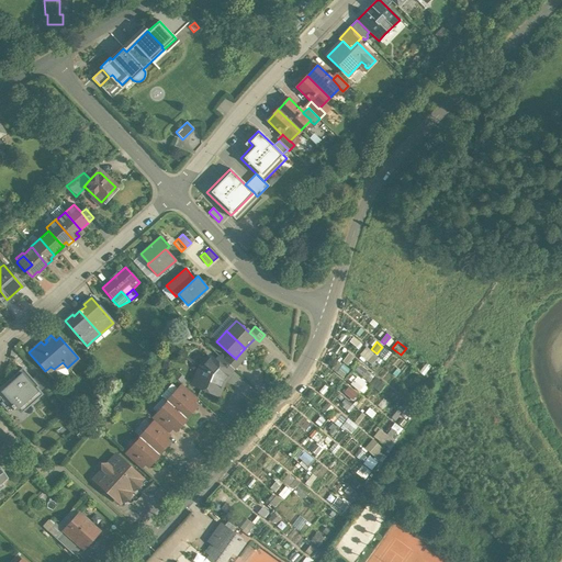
[(373,353),(366,347),(359,356),(367,361),(373,353)]
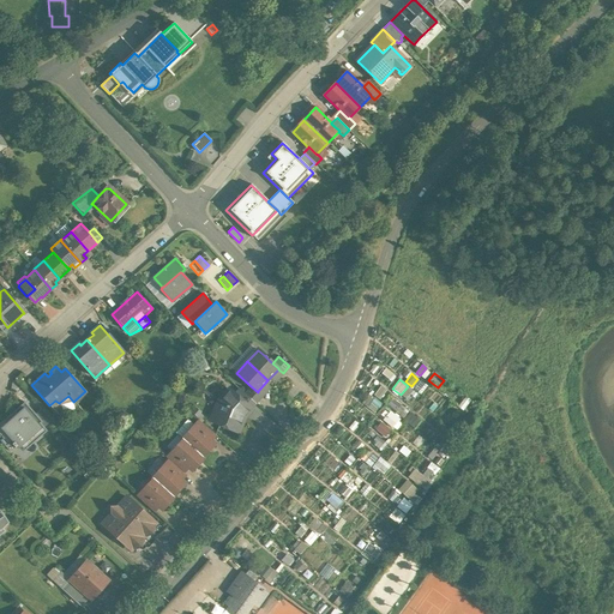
[(258,392),(251,386),(245,393),(254,403),(256,404),(263,396),(258,391),(258,392)]
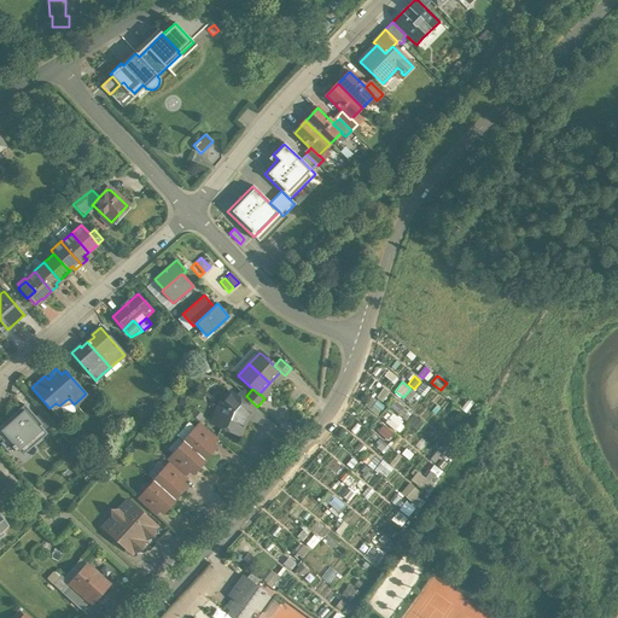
[(246,396),(240,391),(235,396),(251,410),(256,406),(246,396)]
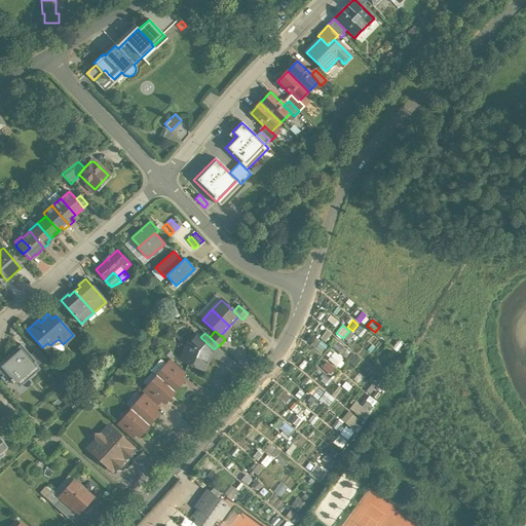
[(200,337),(196,334),(187,343),(186,346),(189,347),(183,362),(201,369),(202,370),(204,369),(205,368),(207,366),(207,365),(205,363),(204,362),(215,350),(200,337)]
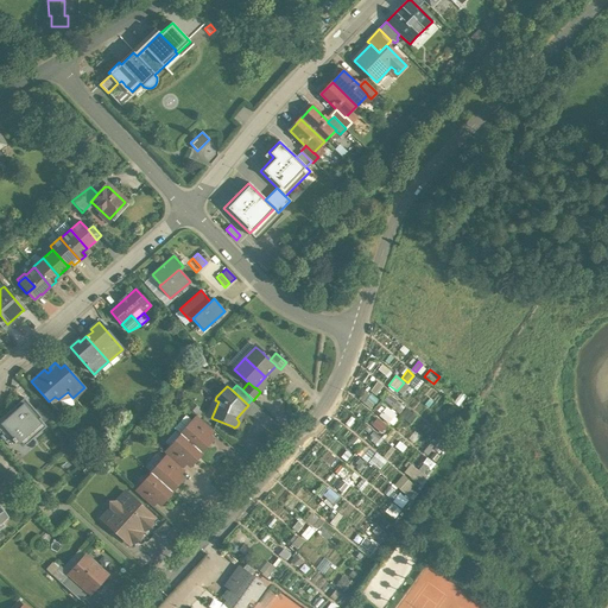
[(388,396),(382,401),(391,409),(397,401),(388,396)]
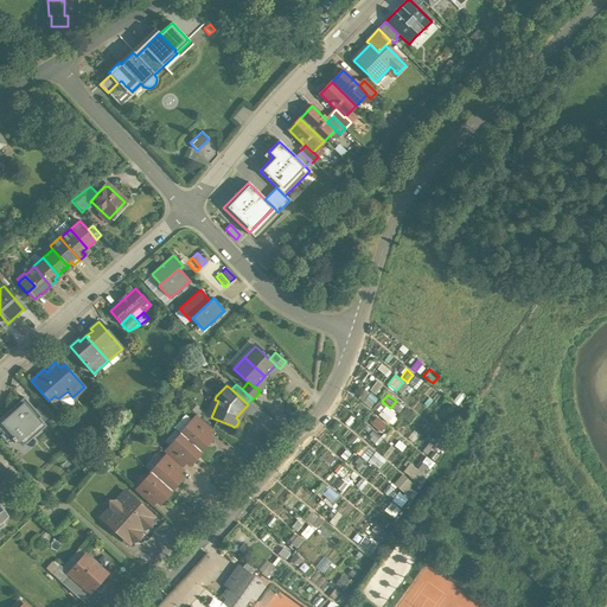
[(24,397),(0,417),(0,429),(2,433),(0,435),(8,445),(11,442),(12,445),(16,441),(21,447),(46,426),(44,422),(40,419),(42,417),(34,409),(24,397)]
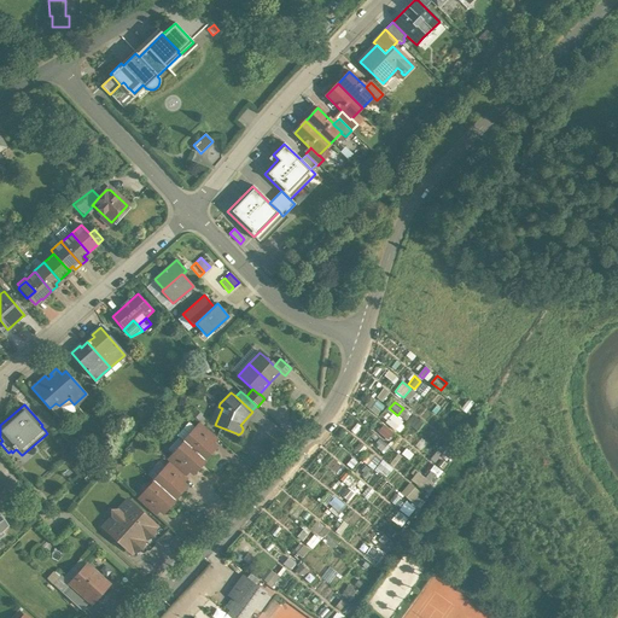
[(42,410),(35,417),(42,425),(41,426),(45,430),(53,423),(42,410)]
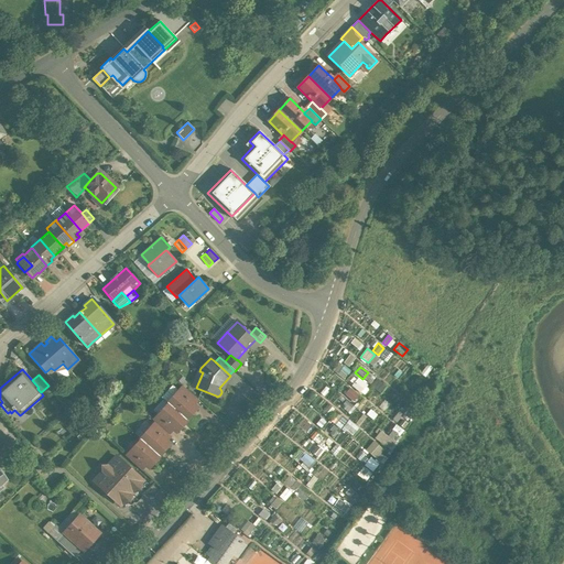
[(367,386),(358,378),(351,386),(360,393),(367,386)]
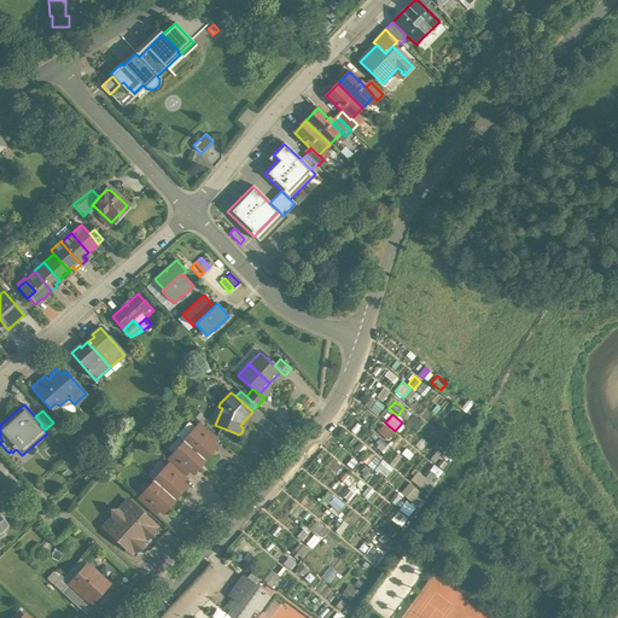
[(423,424),(413,415),(407,423),(417,430),(423,424)]
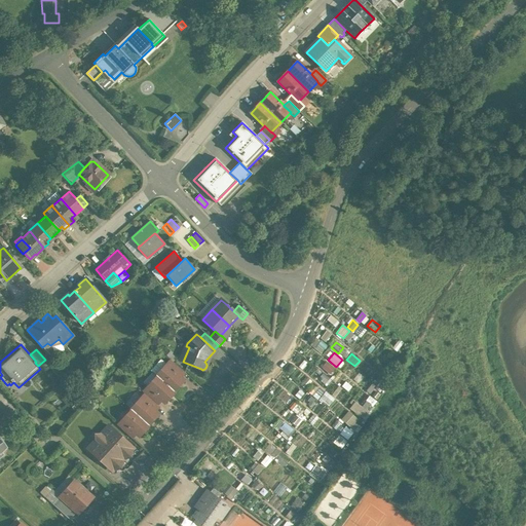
[(334,369),(326,362),(322,368),(330,374),(334,369)]
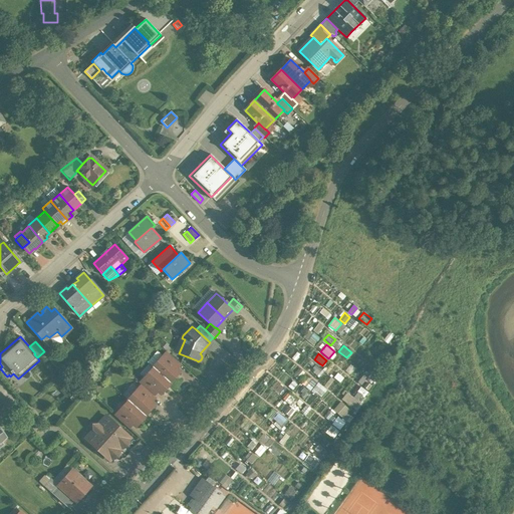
[(387,359),(380,354),(372,365),(378,369),(387,359)]
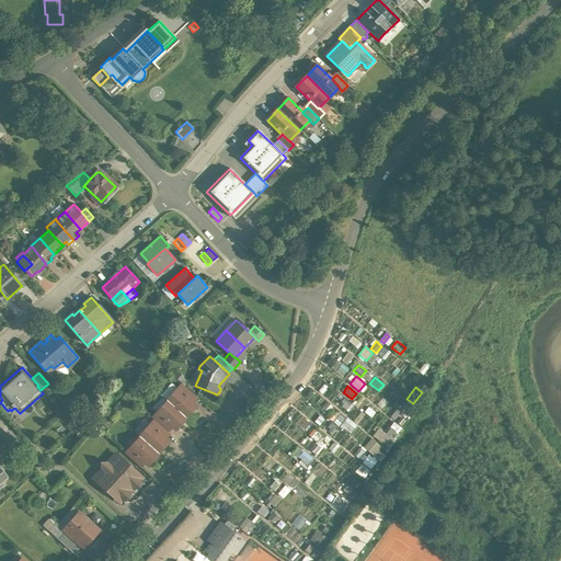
[(196,398),(184,388),(180,392),(192,403),(196,398)]
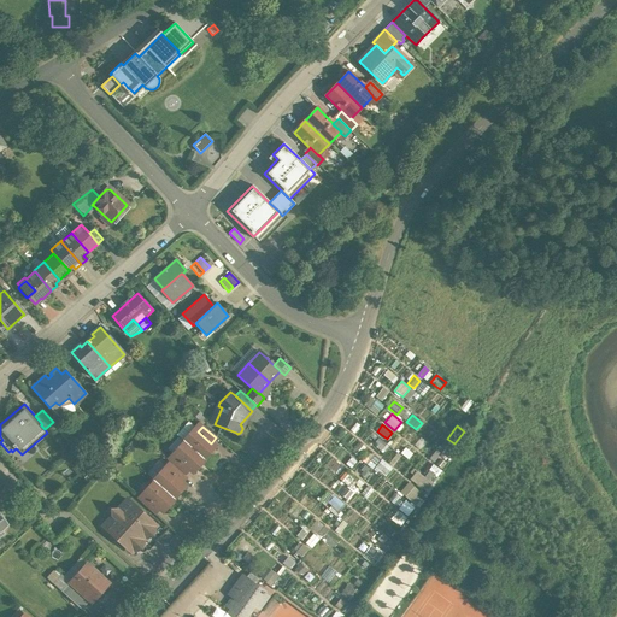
[(198,432),(195,428),(183,441),(184,442),(203,459),(204,459),(209,453),(209,452),(215,446),(211,444),(198,432)]
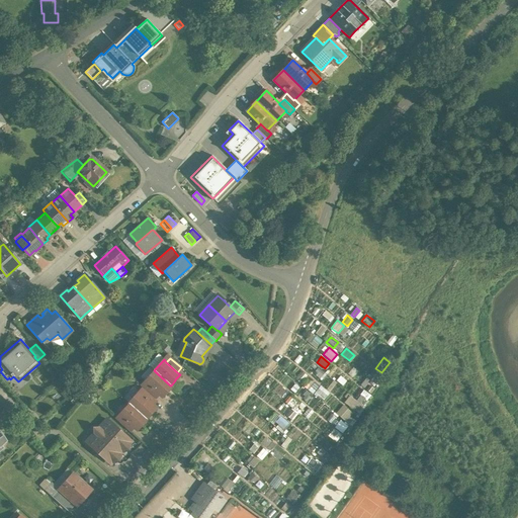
[(325,372),(318,367),(315,372),(321,377),(325,372)]
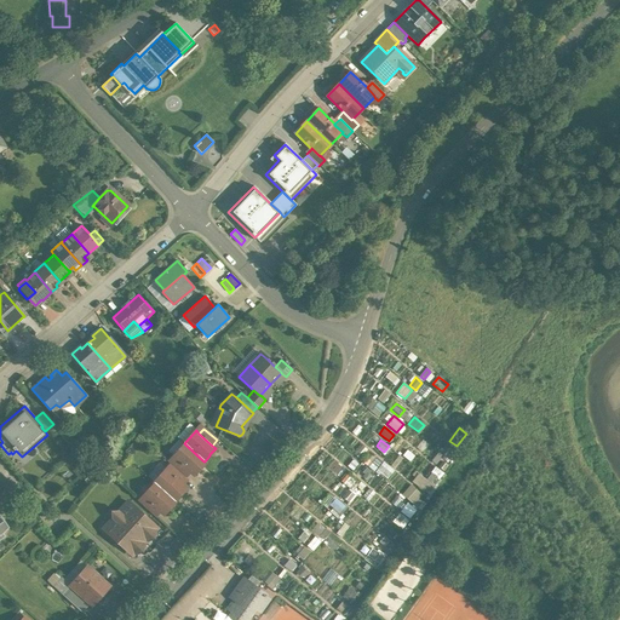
[(185,445),(173,457),(177,460),(189,472),(193,475),(199,469),(200,469),(205,464),(205,461),(204,461),(185,445)]
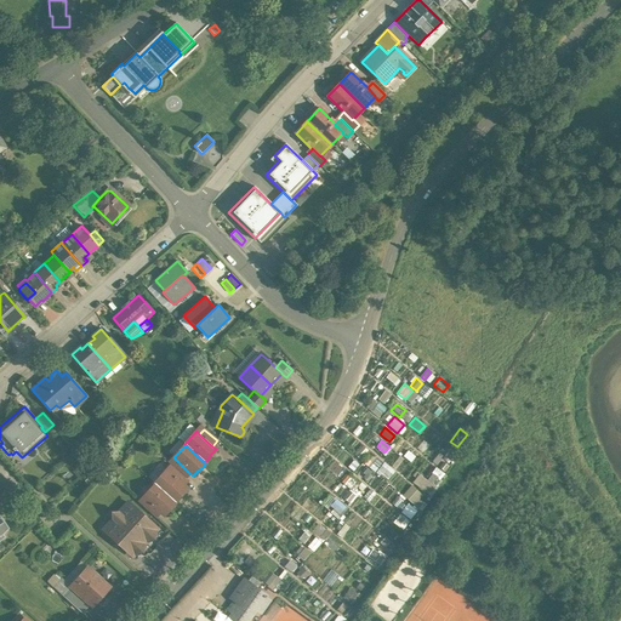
[(449,445),(442,454),(454,462),(460,453),(449,445)]
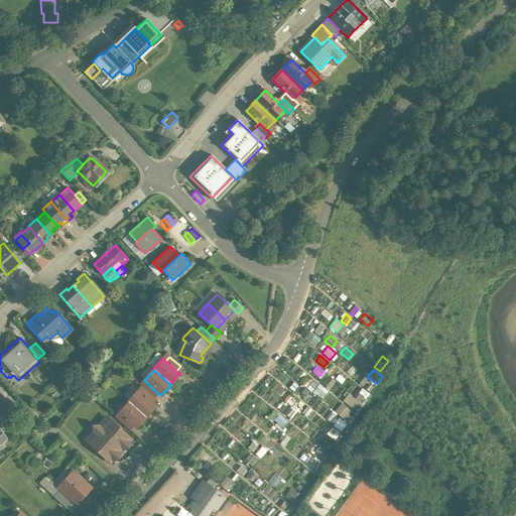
[(295,378),(298,381),(304,374),(301,371),(295,378)]
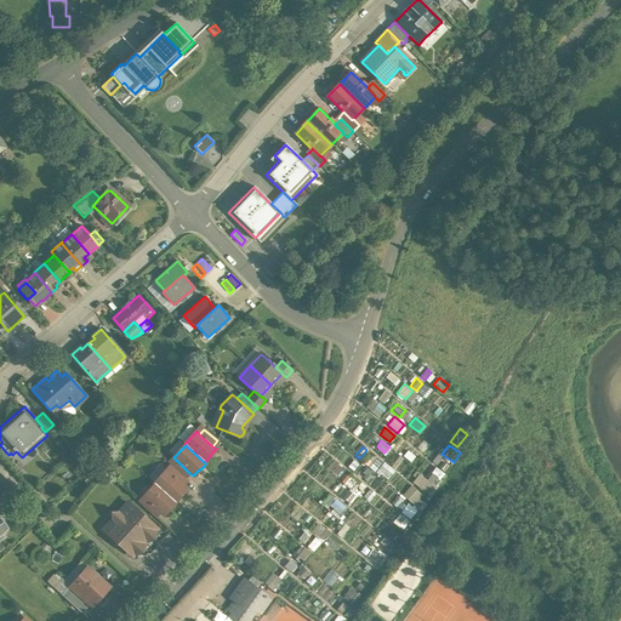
[(439,453),(432,461),(437,466),(444,457),(439,453)]
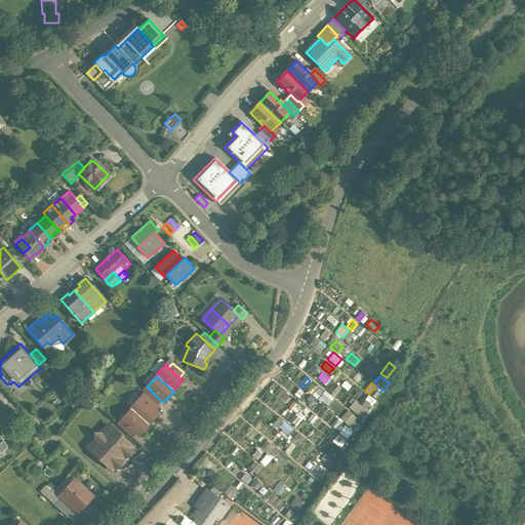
[(315,385),(309,392),(317,399),(323,392),(315,385)]
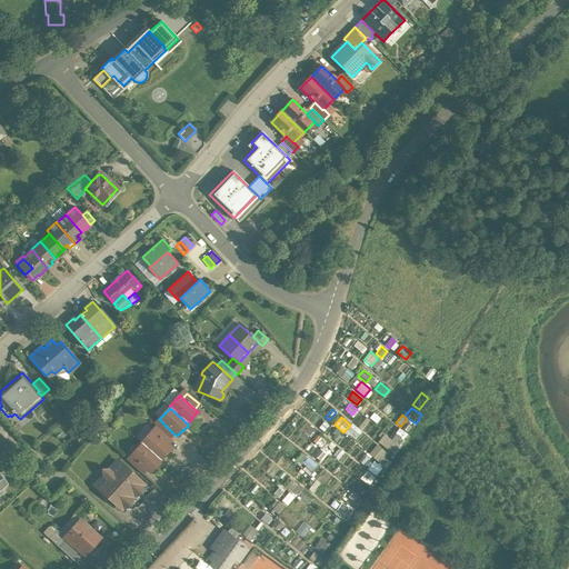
[(173,433),(162,422),(158,427),(160,429),(169,438),(173,433)]
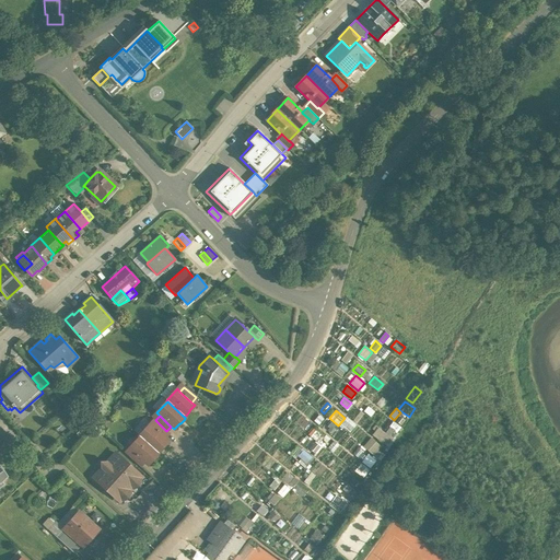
[(340,426),(350,433),(356,427),(346,418),(340,426)]
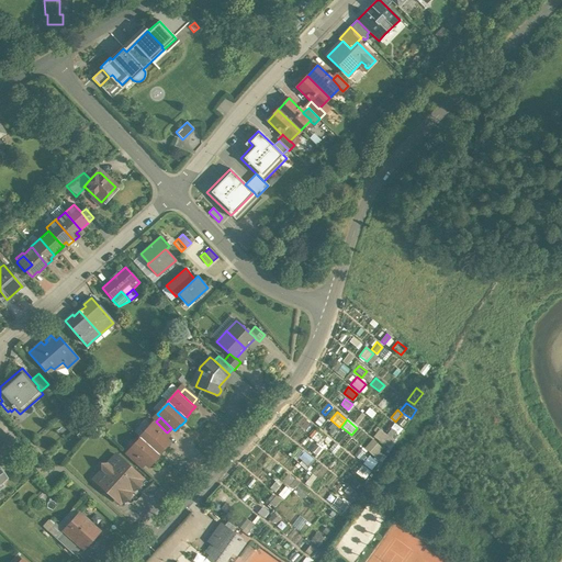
[(167,433),(158,424),(154,428),(165,439),(169,435),(167,433)]
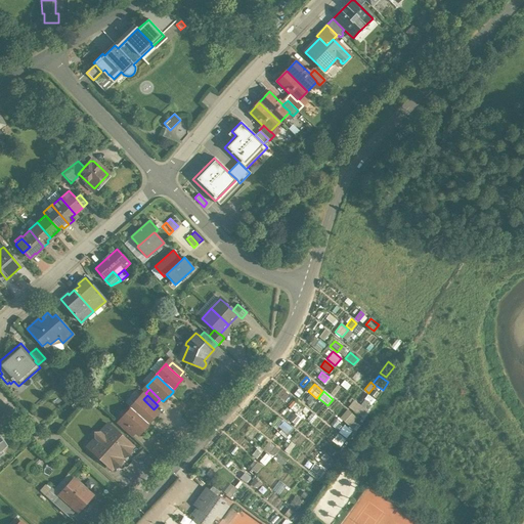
[(314,399),(309,395),(306,399),(308,401),(307,402),(310,405),(314,399)]
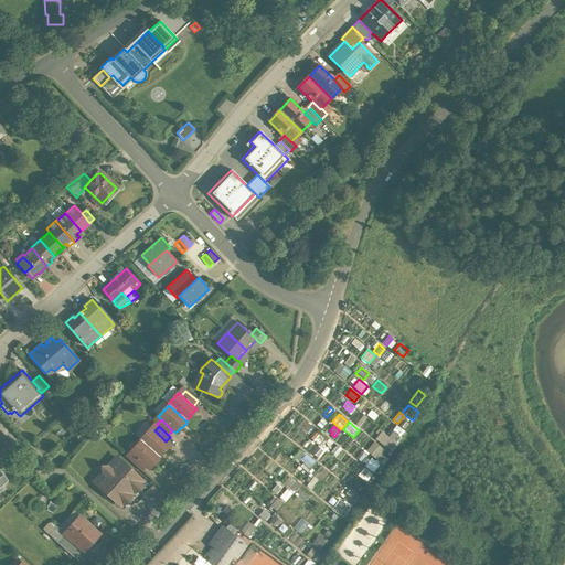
[(396,426),(393,430),(401,437),(404,432),(396,426)]
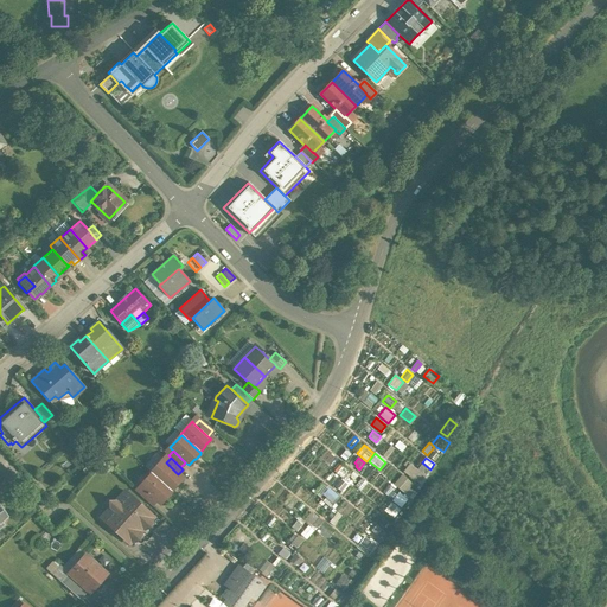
[(166,462),(163,460),(151,473),(152,473),(170,490),(172,490),(177,485),(177,484),(181,478),(178,474),(166,462)]
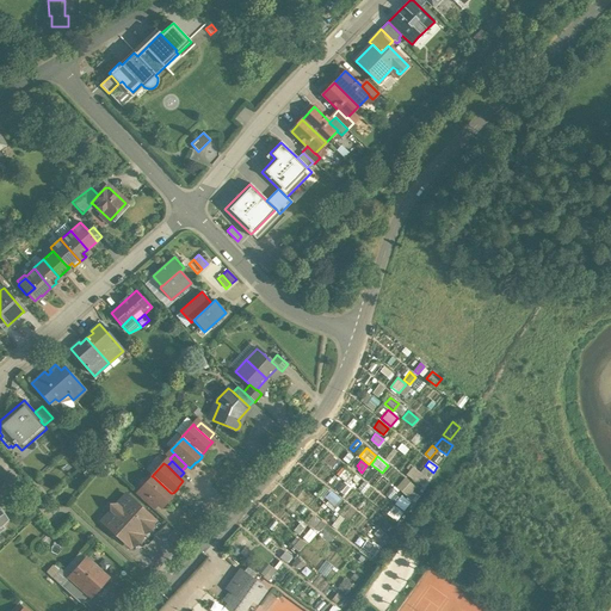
[(412,467),(406,475),(413,481),(419,473),(412,467)]
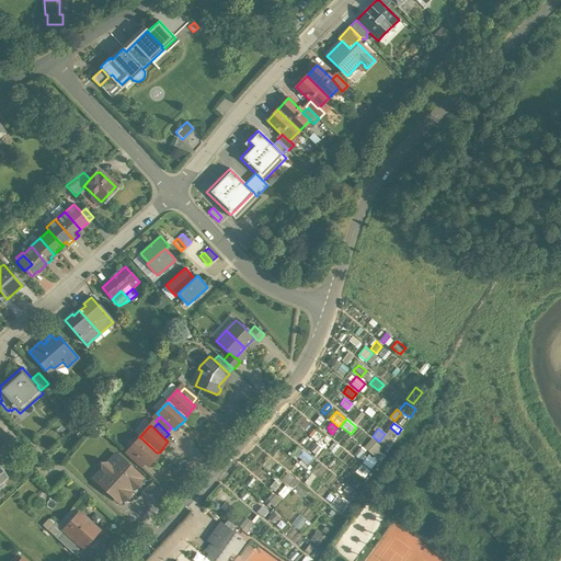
[(318,430),(311,437),(318,444),(324,436),(318,430)]
